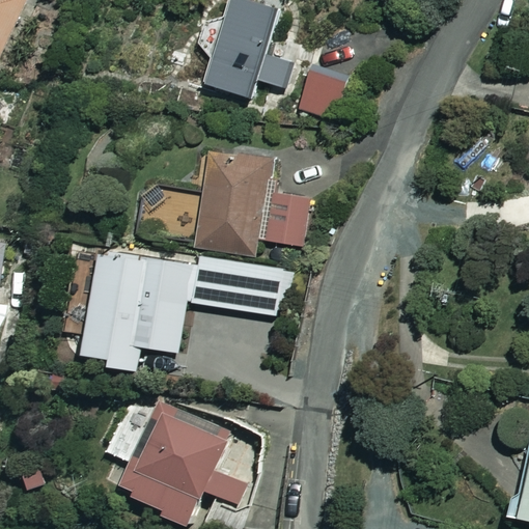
[(0,0),(0,62),(29,0),(0,0)]
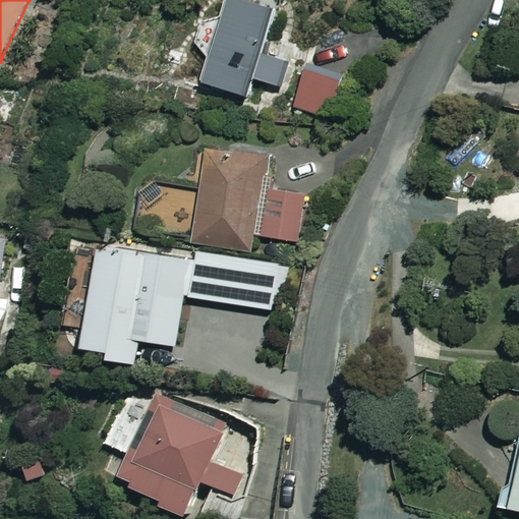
[(279,90),(287,63),(262,55),(277,7),(253,0),(222,0),(197,81),(249,97),(253,82),(279,90)]
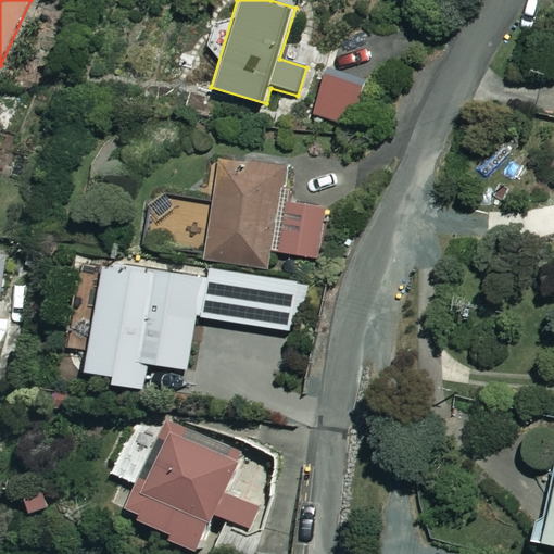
[(365,78),(327,67),(314,116),(351,126),(365,78)]
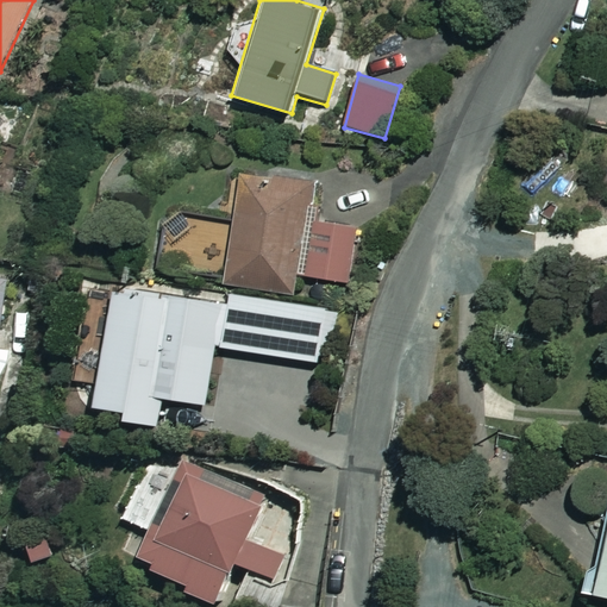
[(313,182),(242,171),(224,283),(294,294),(298,275),(349,283),(358,229),(307,220),(313,182)]
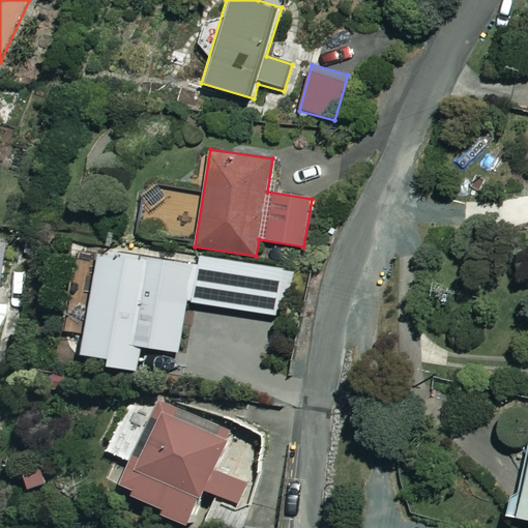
[(0,333),(3,334),(8,305),(0,303),(0,293),(8,245),(0,243),(0,333)]
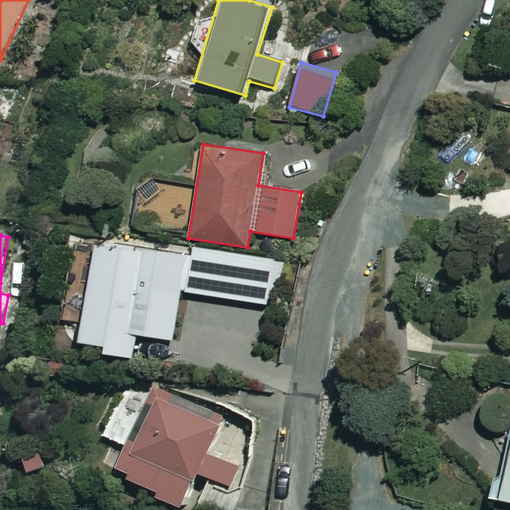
[(58,318),(81,322),(77,346),(130,355),(135,332),(172,339),(181,290),(269,306),(276,272),(263,270),(265,261),(193,248),(192,256),(73,235),(58,318)]
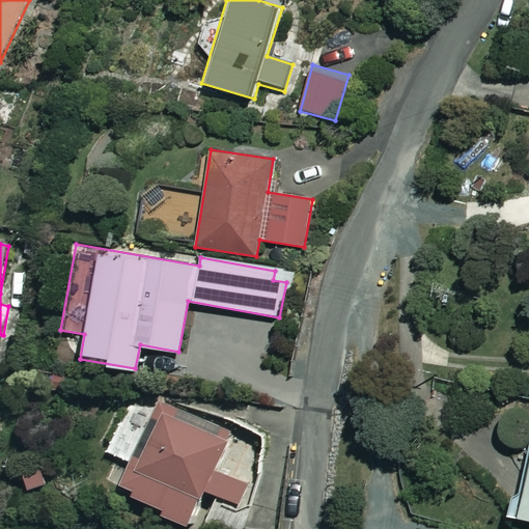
[(241,441),(168,408),(128,496),(196,527),(212,493),(250,510),(259,492),(224,476),(241,441)]
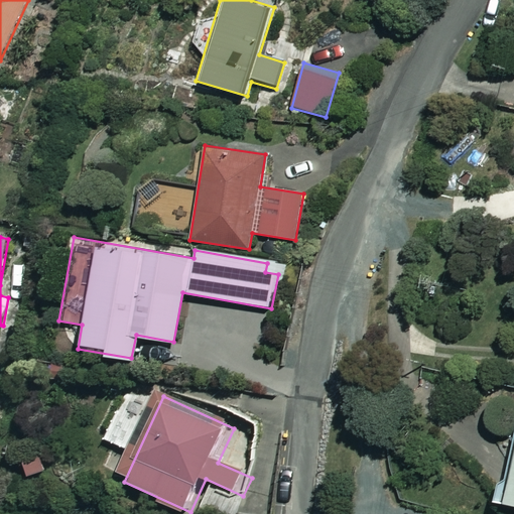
[(513,429),(497,500),(513,504),(513,429)]
